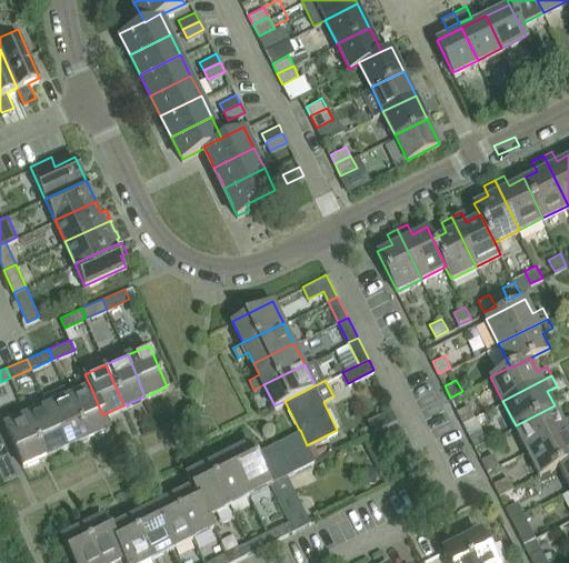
[(109,426),(103,414),(102,415),(90,385),(69,395),(86,436),(109,426)]
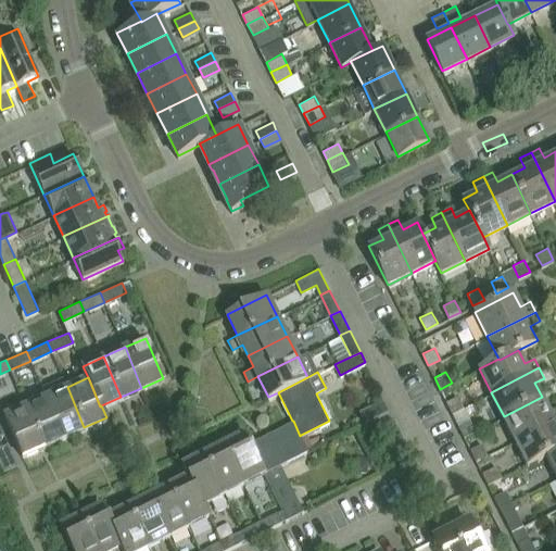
[(84,427),(67,387),(47,397),(64,436),(84,427)]
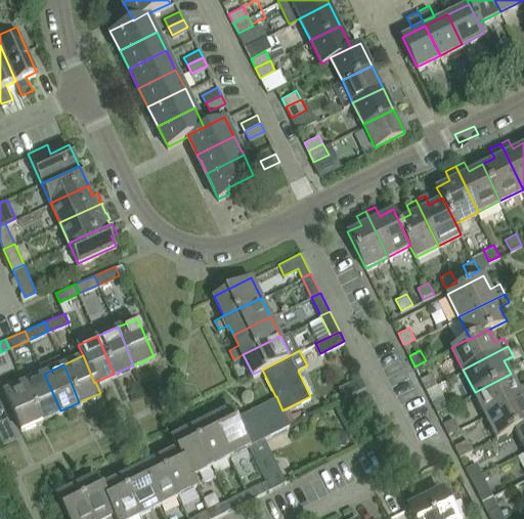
[(321,387),(330,383),(320,365),(312,370),(321,387)]
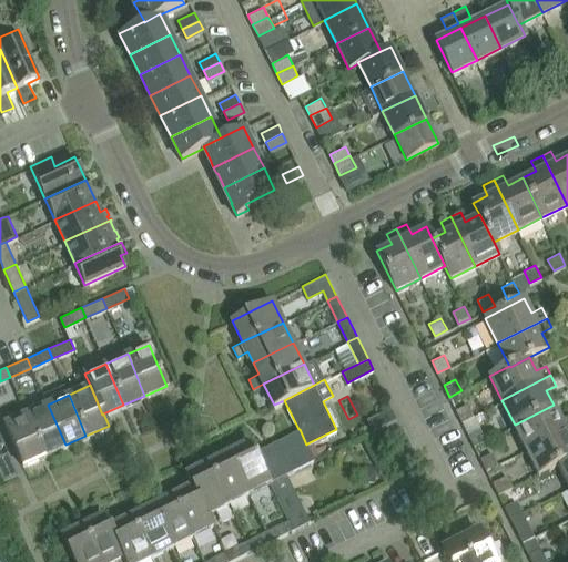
[(467,402),(456,409),(462,420),(474,415),(467,402)]
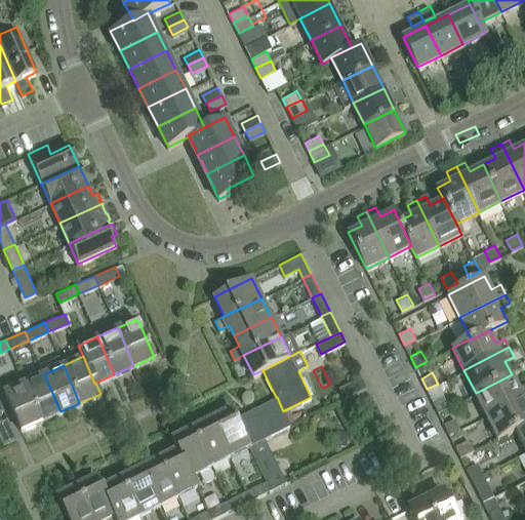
[(61,411),(44,374),(24,383),(40,421),(61,411)]
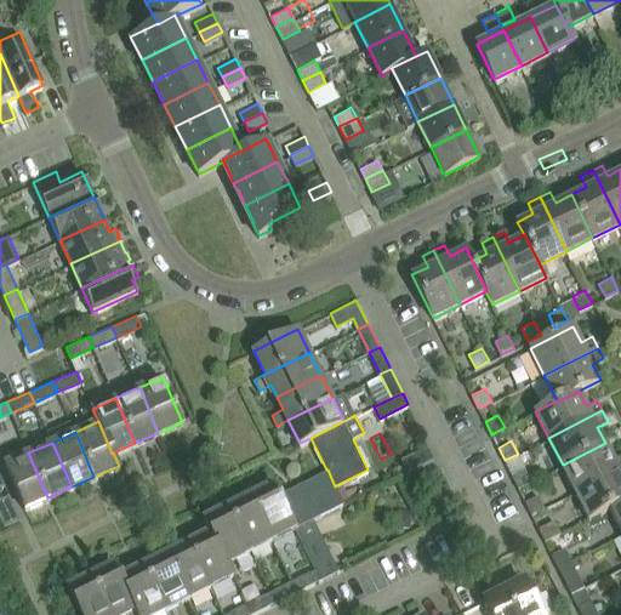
[(575,490),(620,467),(620,454),(613,459),(605,443),(563,465),(575,490)]
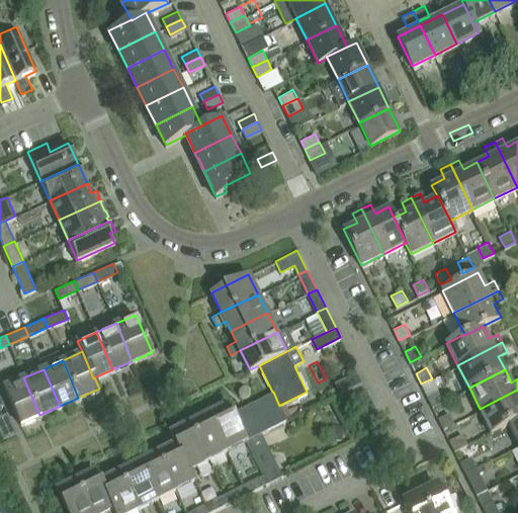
[(39,415),(23,377),(4,387),(20,423),(39,415)]
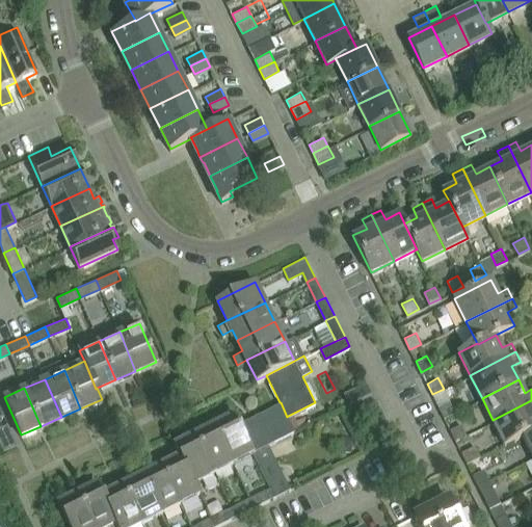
[(444,417),(455,412),(449,400),(439,405),(444,417)]
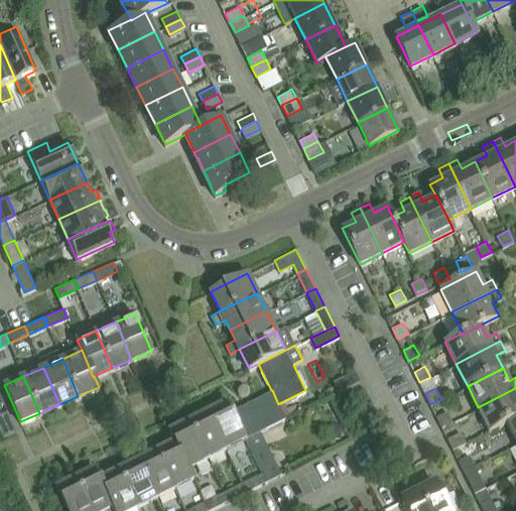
[(515,388),(478,407),(490,430),(508,420),(508,419),(515,415),(515,388)]
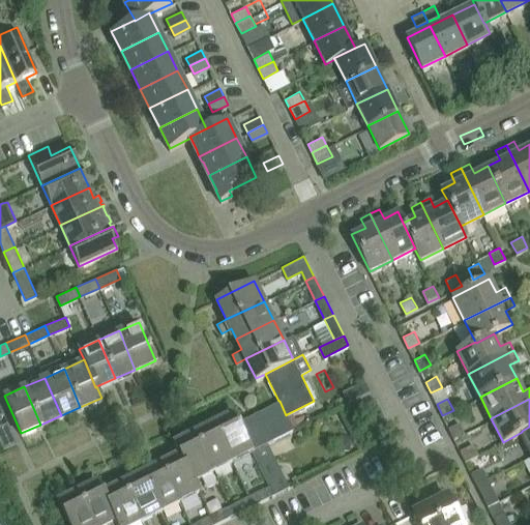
[(293,429),(287,414),(286,415),(280,401),(278,401),(237,421),(251,449),(293,429)]
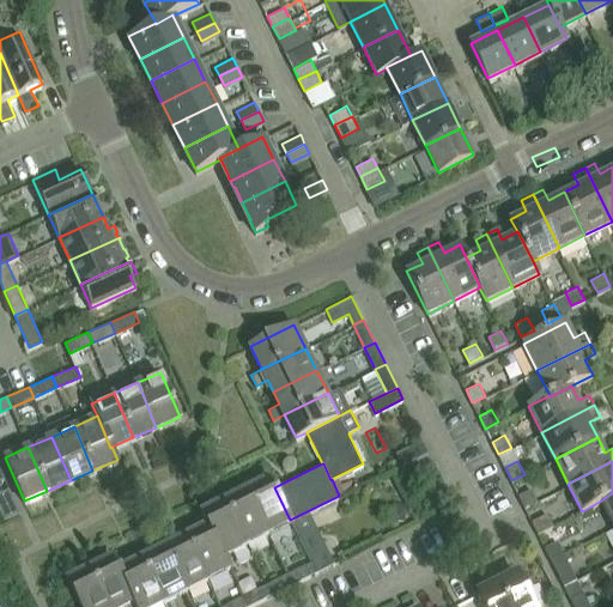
[(290,520),(274,487),(269,477),(247,489),(268,530),(290,520)]
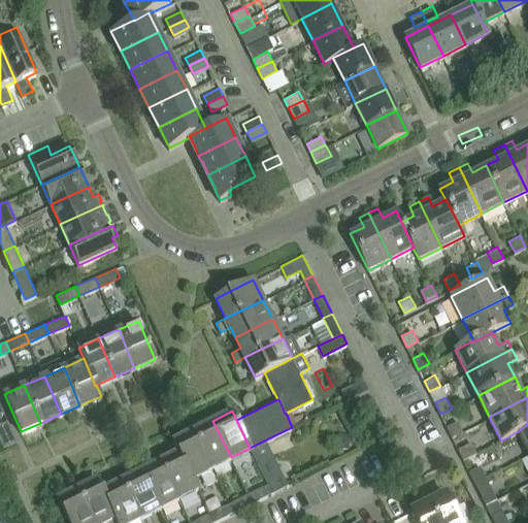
[(457,420),(446,425),(452,436),(463,430),(457,420)]
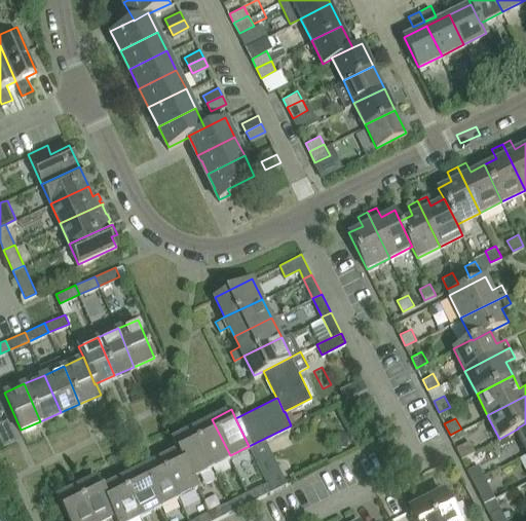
[(230,455),(212,419),(192,429),(210,466),(230,455)]
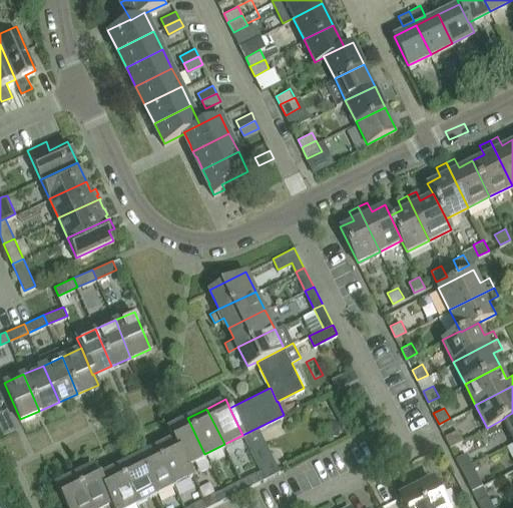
[(204,454),(187,418),(168,428),(173,438),(174,438),(186,463),(187,463),(204,454)]
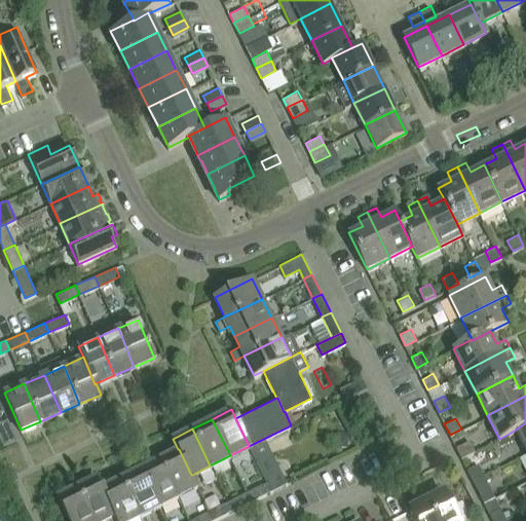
[(455,446),(461,457),(473,451),(466,441),(455,446)]
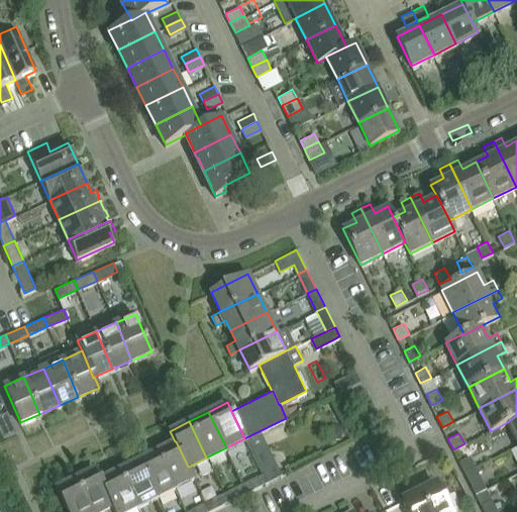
[(176,441),(175,441),(157,450),(175,487),(194,478),(189,467),(188,467),(176,441)]
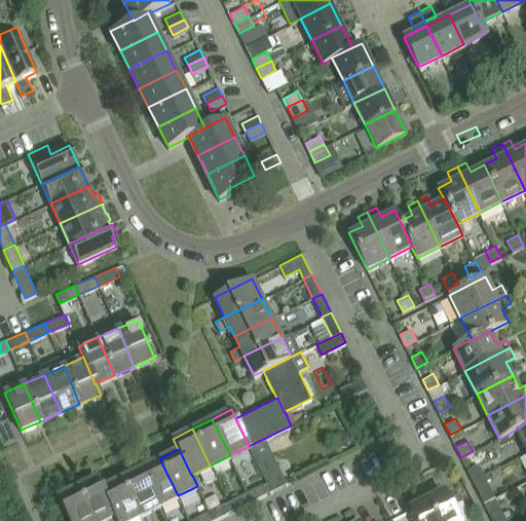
[(304,474),(317,494),(348,474),(335,453),(304,474)]
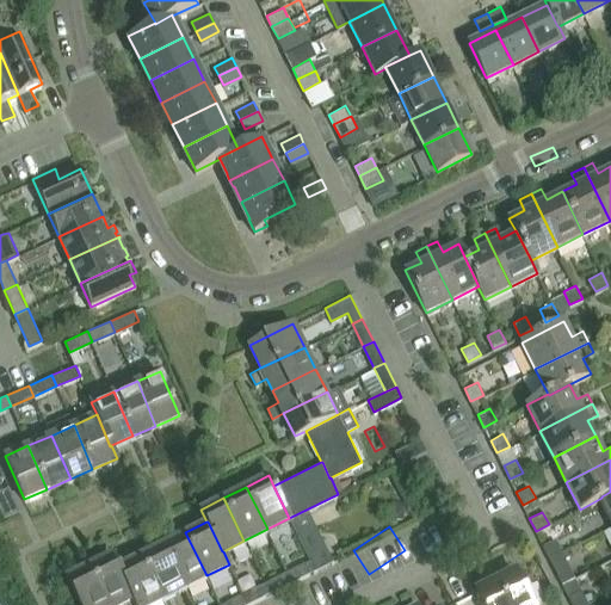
[(207,575),(185,532),(162,544),(184,587),(207,575)]
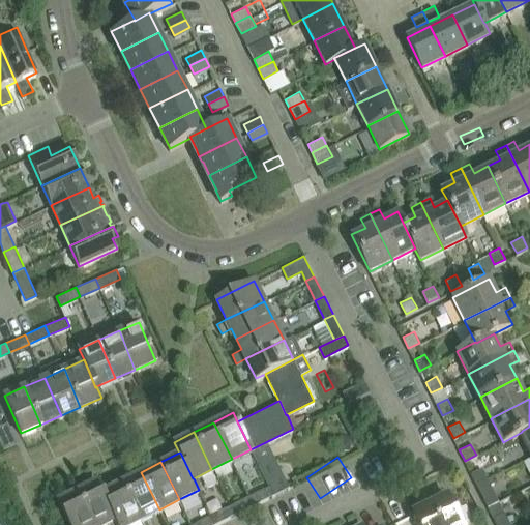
[(275,462),(261,469),(268,485),(273,494),(288,486),(275,462)]
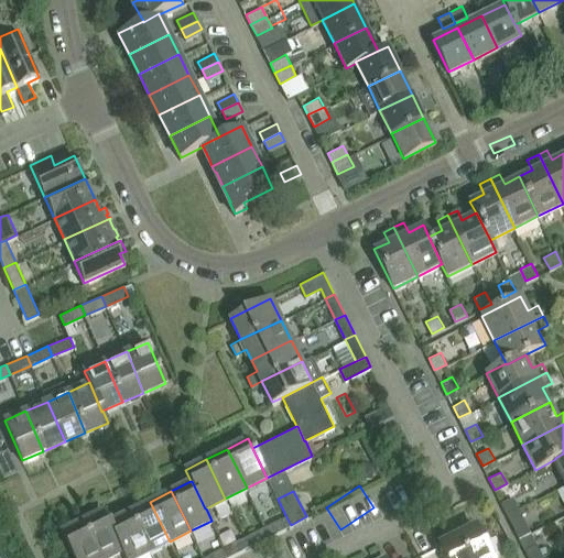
[(500,501),(507,513),(518,506),(512,495),(500,501)]
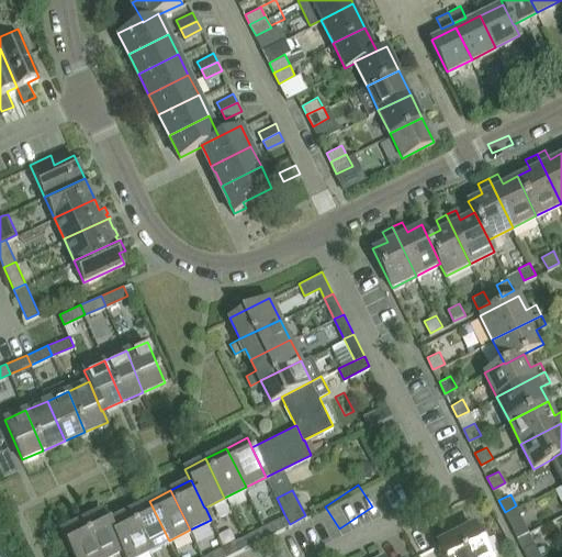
[(169,541),(149,501),(130,511),(149,550),(169,541)]
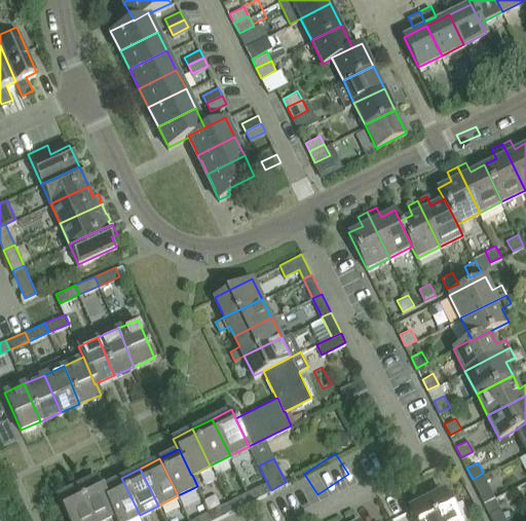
[(494,495),(483,473),(473,479),(484,501),(494,495)]
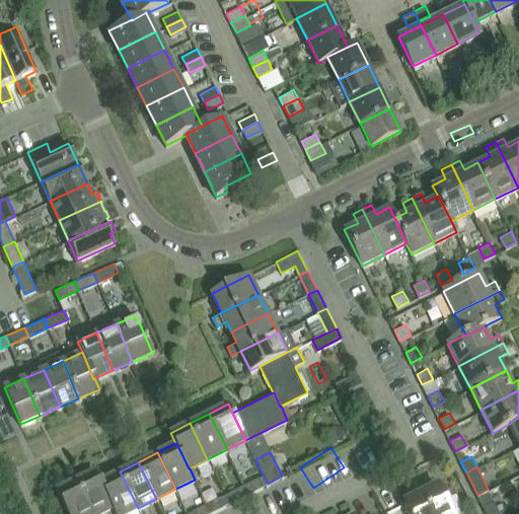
[(98,513),(113,507),(100,481),(95,470),(76,480),(92,513),(98,513)]
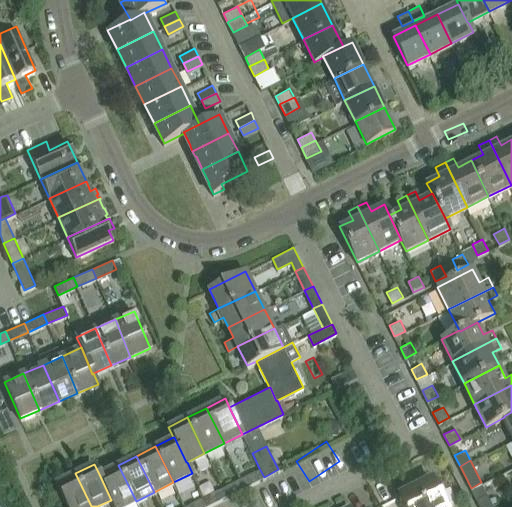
[(124,506),(136,501),(118,465),(99,474),(111,500),(114,506),(124,506)]
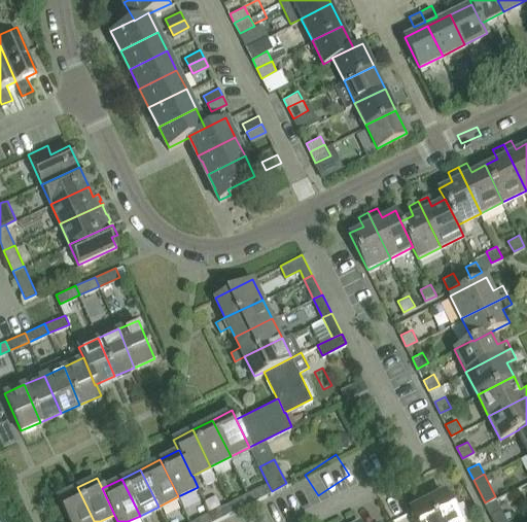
[(252,500),(272,491),(267,482),(247,491),(252,500)]
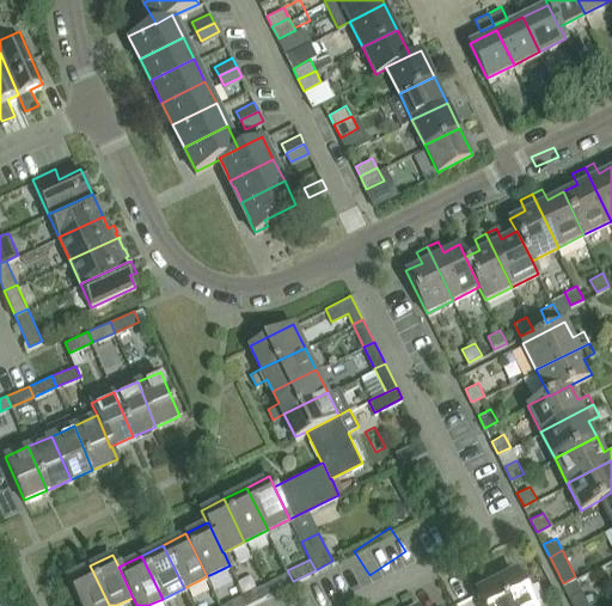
[(109,605),(90,565),(67,577),(80,605),(109,605)]
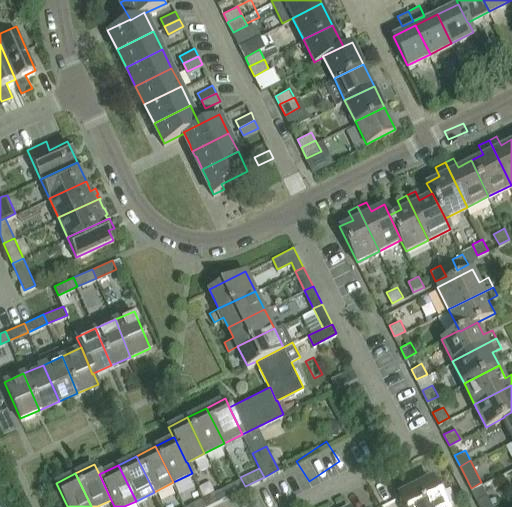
[(226,496),(245,486),(240,477),(221,487),(226,496)]
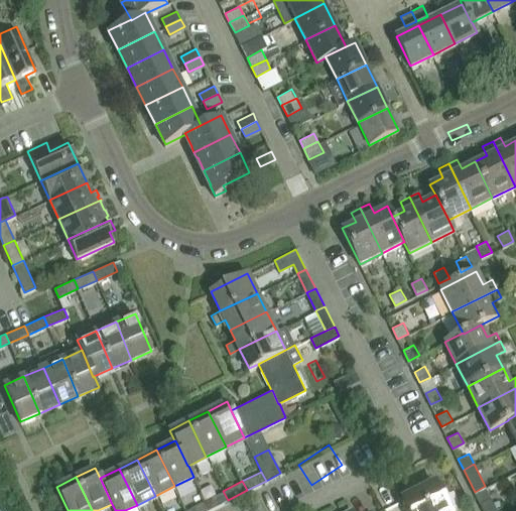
[(449,510),(435,481),(402,497),(409,510),(449,510)]
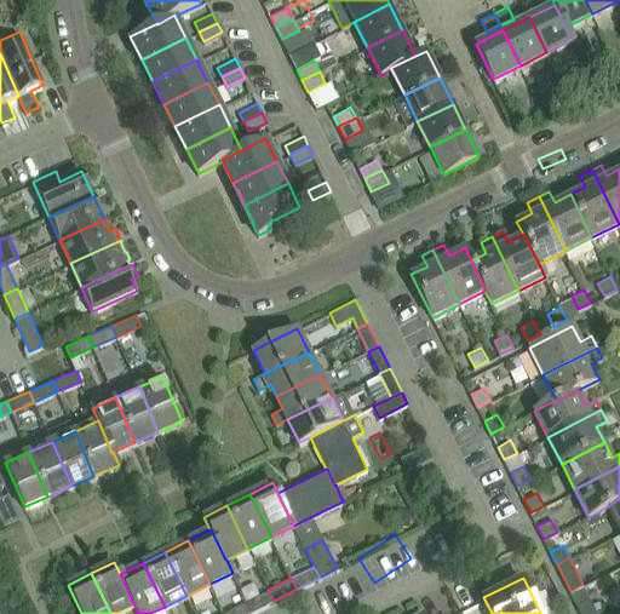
[(274,601),(268,590),(247,601),(252,612),(274,601)]
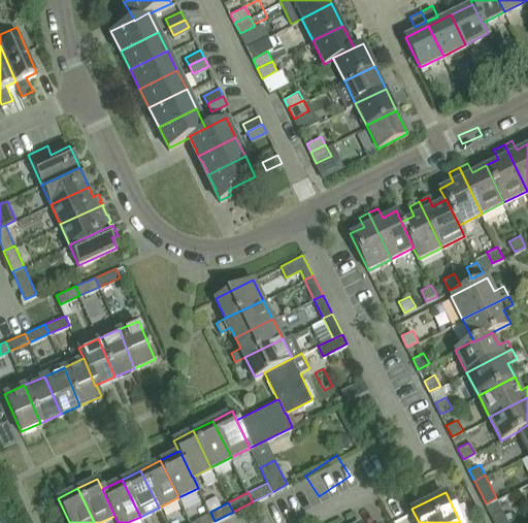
[(491,515),(495,522),(501,522),(507,520),(502,510),(491,515)]
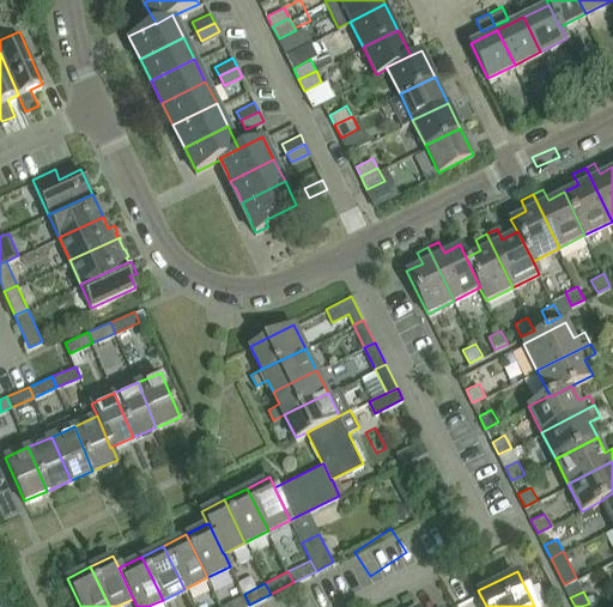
[(222,606),(243,606),(249,605),(244,594),(222,605),(222,606)]
